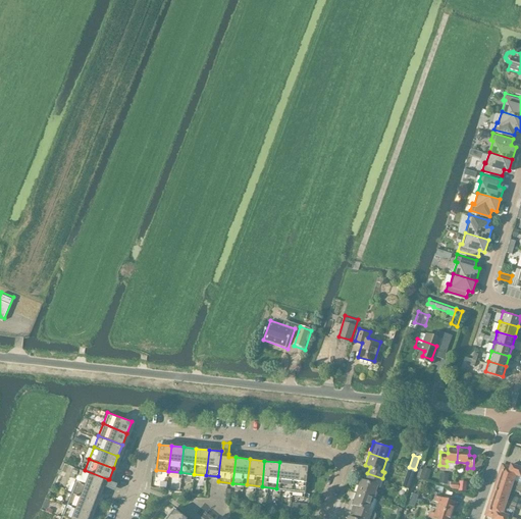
[(279,462),(276,488),(291,489),(294,464),(279,462)]
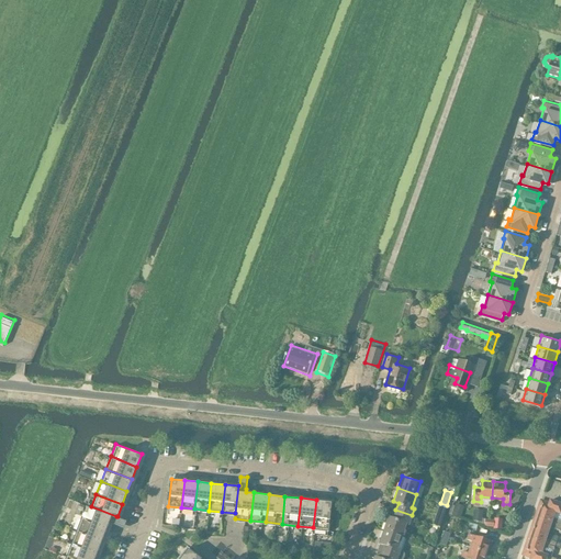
[(541,498),(539,504),(556,511),(560,512),(560,502),(550,498),(550,501),(541,498)]
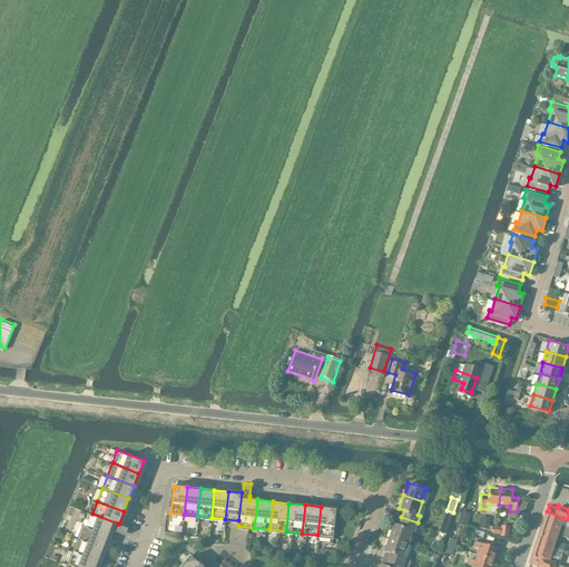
[(321,507),(317,535),(334,537),(336,508),(321,507)]
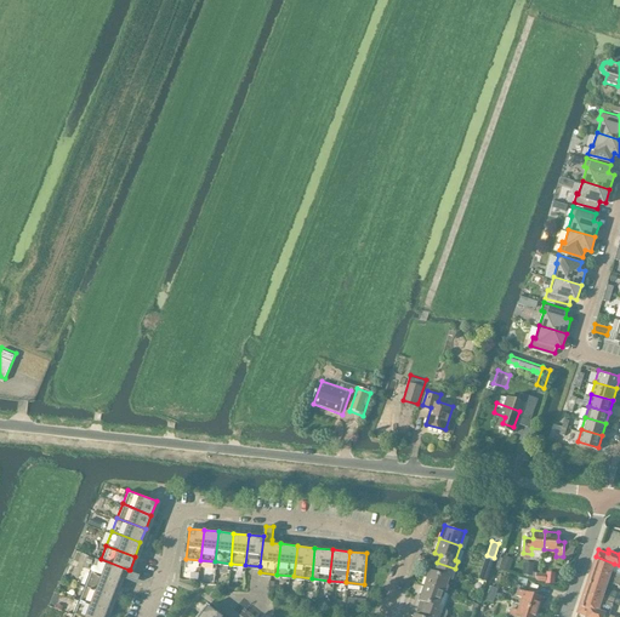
[(511,569),(513,556),(505,553),(500,565),(511,569)]
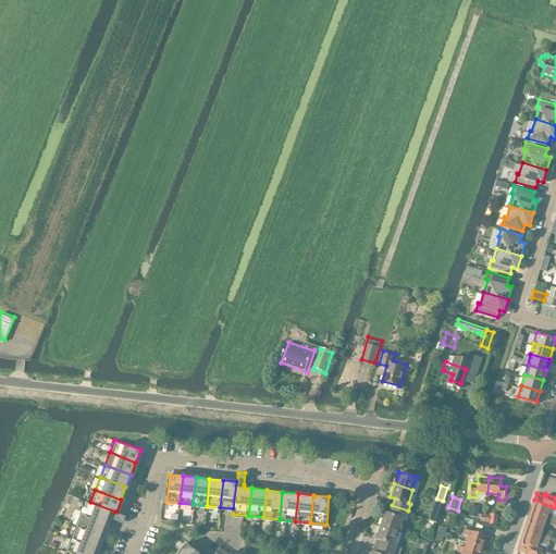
[(85,500),(79,515),(106,525),(111,511),(114,512),(112,517),(123,521),(125,515),(116,512),(115,512),(90,502),(85,500)]
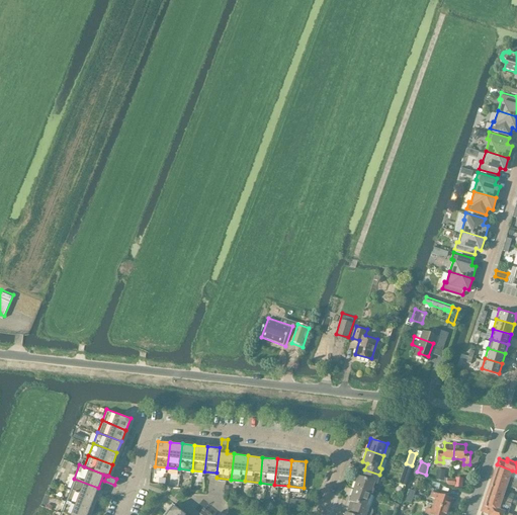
[(497,464),(494,475),(516,482),(516,477),(511,476),(512,470),(497,464)]
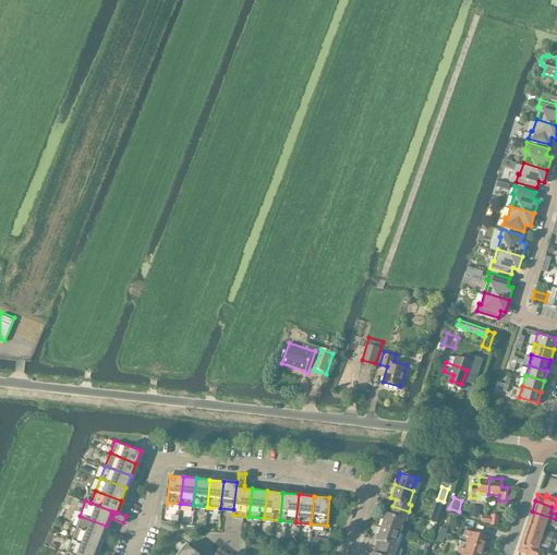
[(471,503),(470,514),(479,515),(481,504),(471,503)]
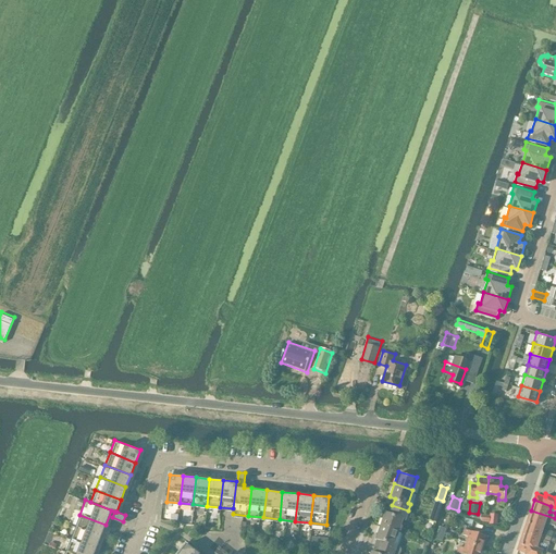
[(385,511),(381,524),(398,530),(403,517),(405,518),(408,511),(392,505),(390,513),(385,511)]
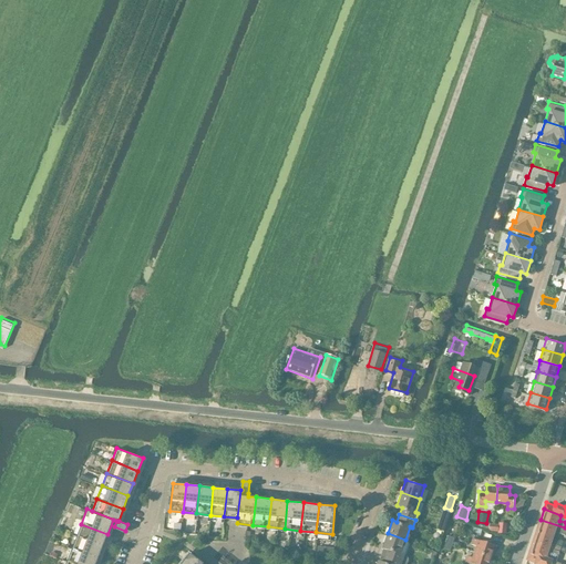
[(444,522),(434,519),(432,525),(442,530),(444,522)]
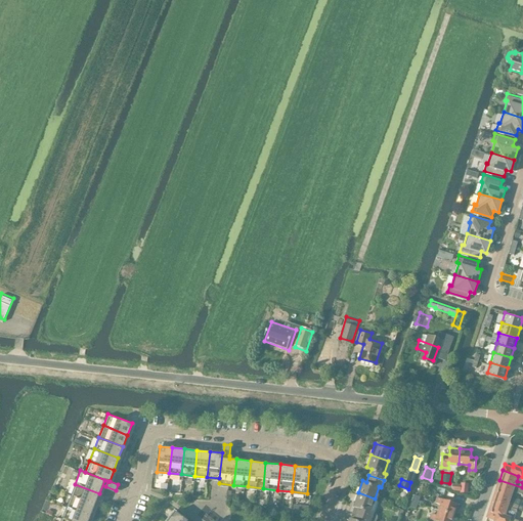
[(456,481),(455,488),(461,488),(461,490),(468,491),(468,481),(462,480),(462,482),(456,481)]
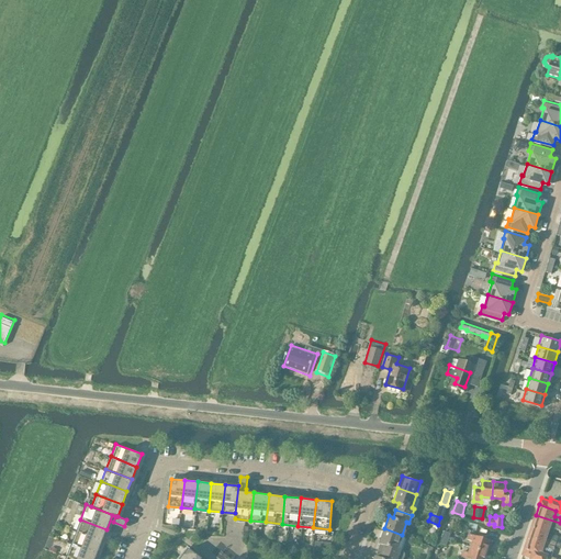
[(560,523),(536,515),(533,525),(549,530),(551,525),(557,527),(560,528),(560,523)]
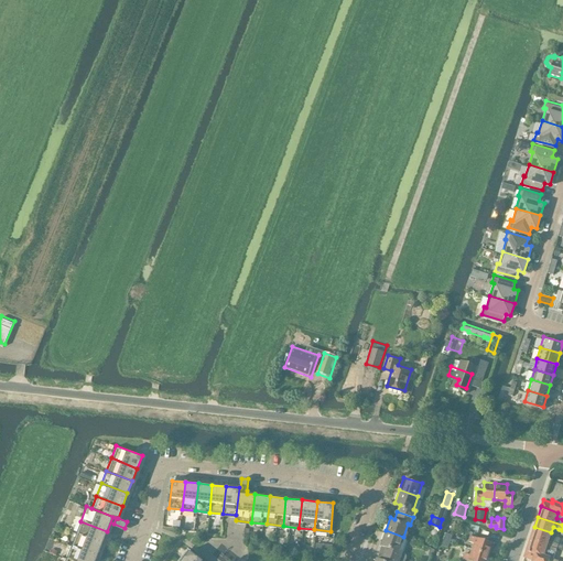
[(80,521),(75,536),(101,546),(107,531),(80,521)]
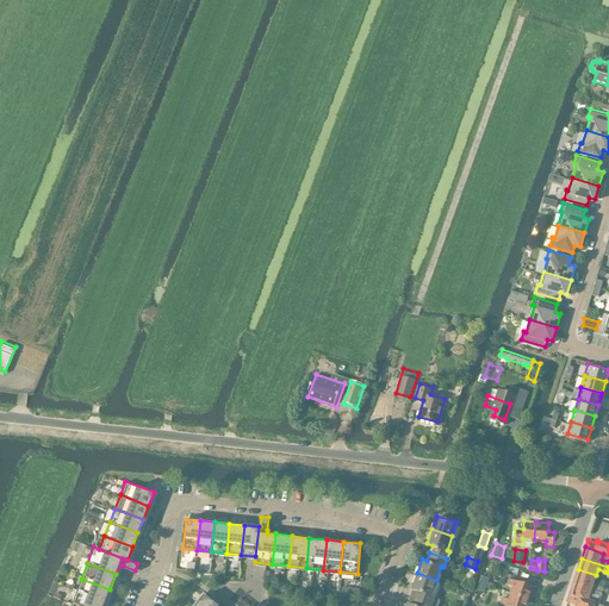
[(578,569),(575,581),(603,591),(604,587),(604,586),(600,583),(594,582),(596,575),(578,569)]
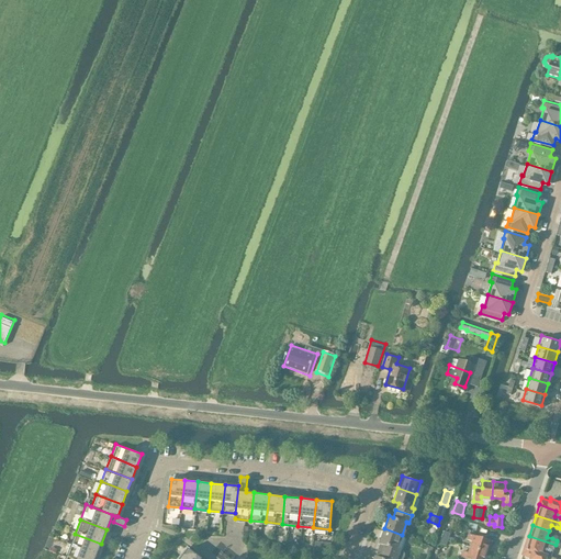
[(384,543),(382,550),(397,556),(404,558),(405,554),(405,551),(404,549),(402,548),(401,548),(400,548),(397,547),(402,535),(384,528),(380,541),(384,543)]
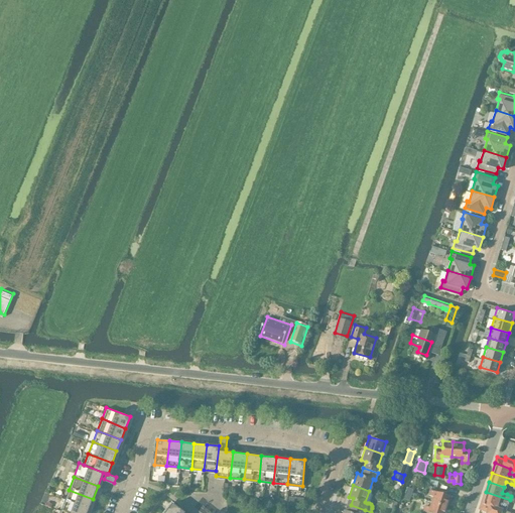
[(433,494),(432,500),(448,505),(452,494),(431,488),(429,493),(433,494)]
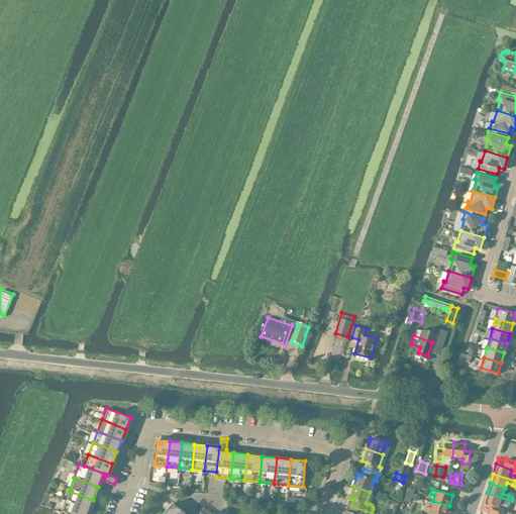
[(69,491),(64,504),(87,513),(93,500),(69,491)]
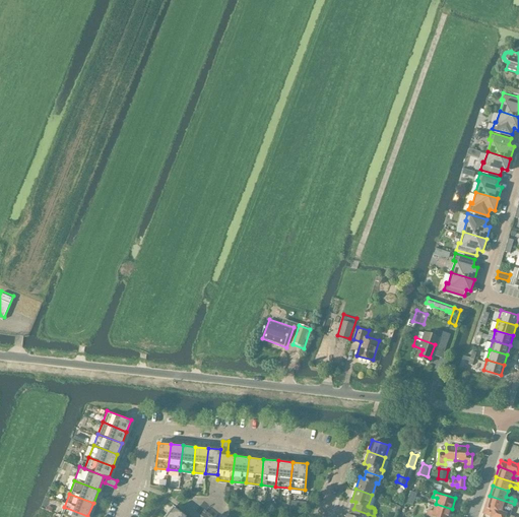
[(490,496),(485,505),(502,510),(504,505),(509,506),(513,508),(514,504),(490,496)]
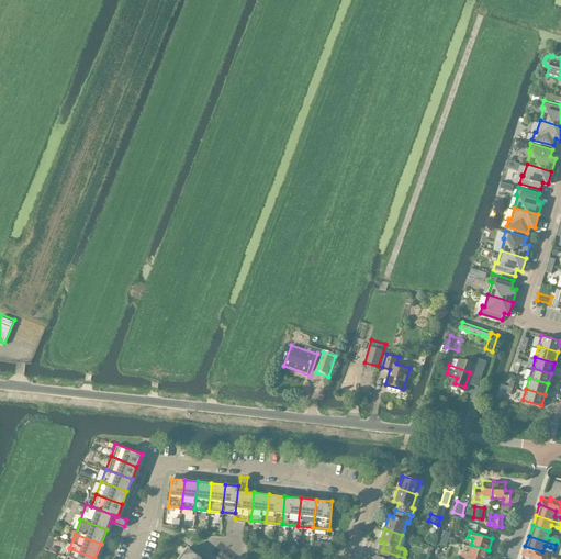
[(475,558),(484,558),(489,550),(471,545),(469,550),(464,548),(462,555),(475,558)]
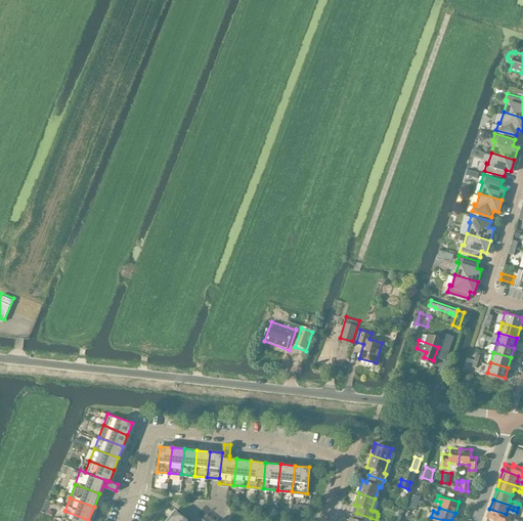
[(489,509),(487,515),(495,517),(494,520),(496,520),(508,520),(509,520),(512,520),(518,520),(520,519),(516,518),(506,514),(489,509)]
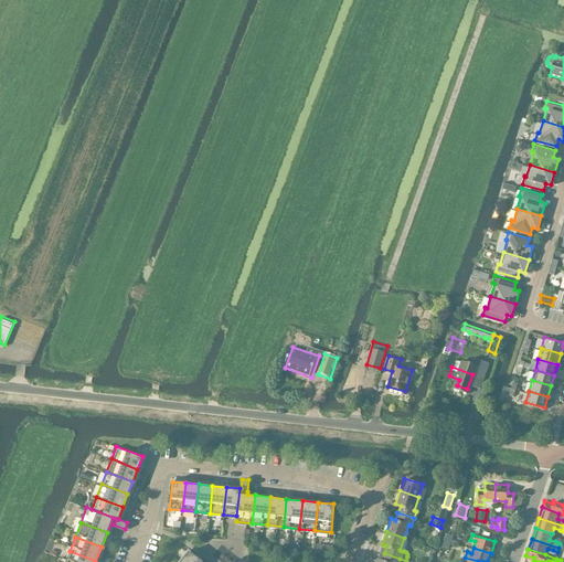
[(70,551),(64,561),(95,561),(70,551)]
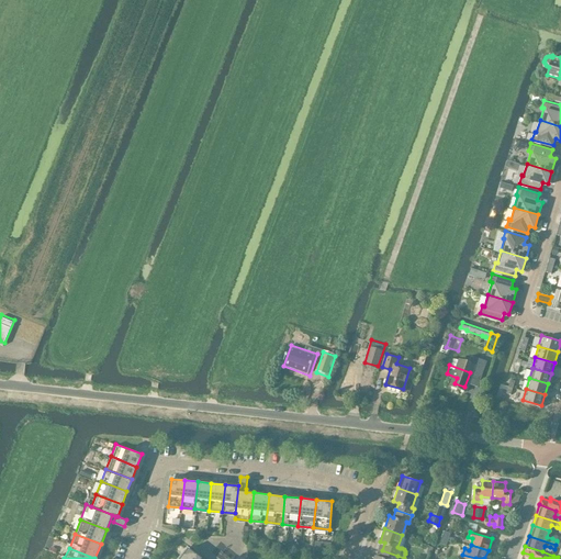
[(180,558),(202,558),(188,548),(180,558)]
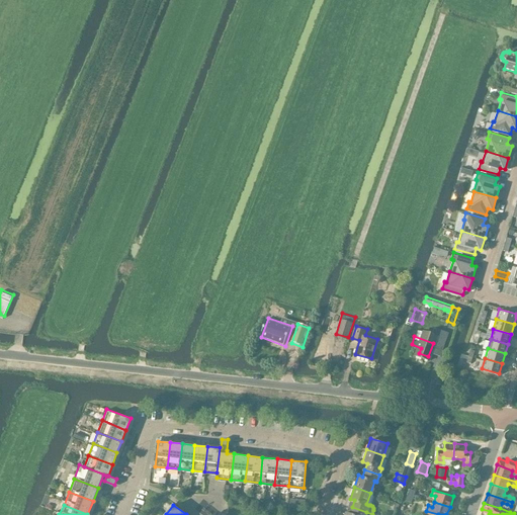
[(402,513),(408,514),(416,514),(418,510),(404,506),(402,513)]
